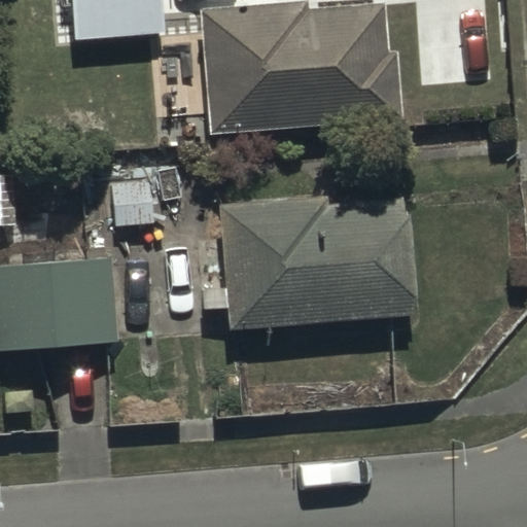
[(159,0),(71,0),(73,33),(161,29),(159,0)]
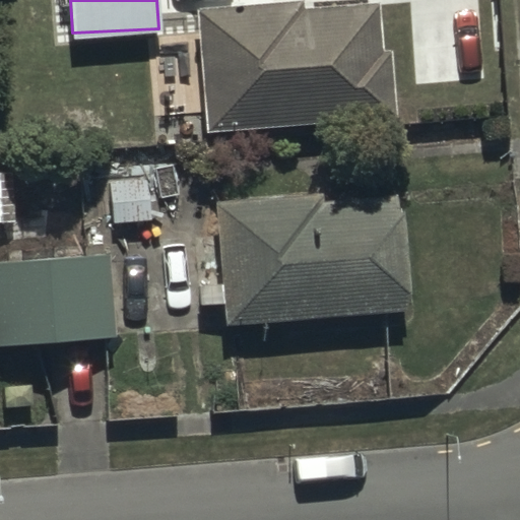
[(204,109),(206,134),(401,117),(395,49),(381,50),(376,2),(305,8),(304,0),(196,9),(203,84),(193,85),(195,110),(204,109)]
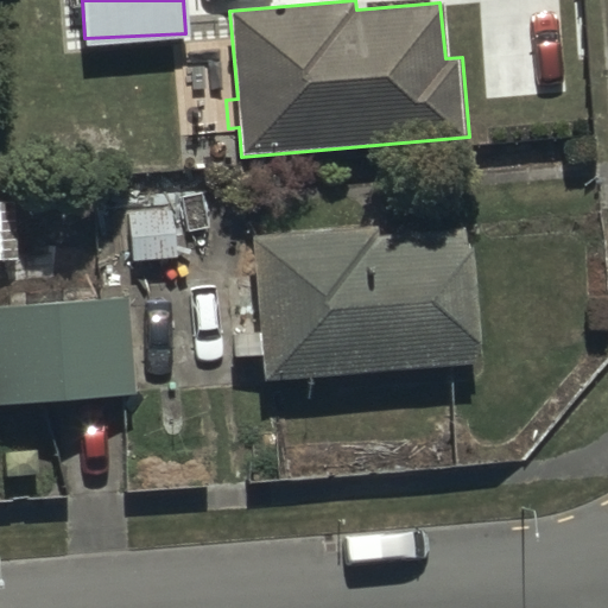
[(19,201),(0,201),(0,261),(19,261),(19,201)]
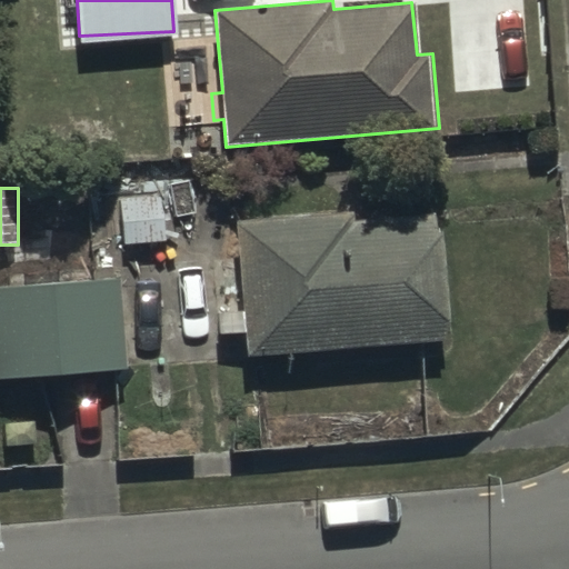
[(247,330),(248,355),(442,340),(441,321),(451,320),(445,232),(437,233),(435,215),(352,220),(351,210),(236,219),(239,259),(211,261),(217,332),(247,330)]
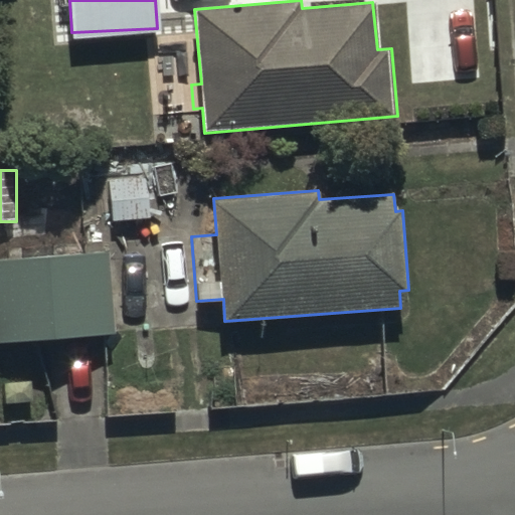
[(0,256),(0,343),(114,335),(107,248),(0,256)]
